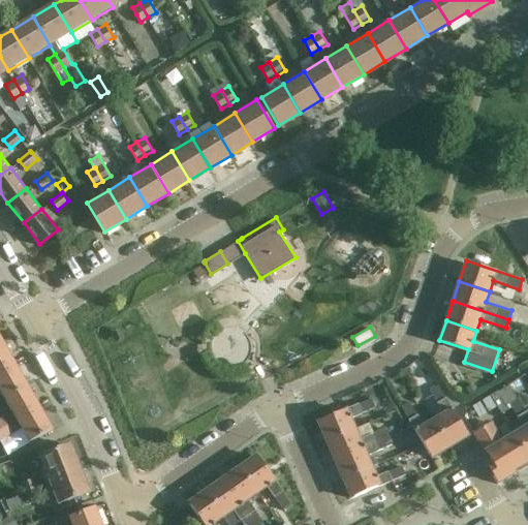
[(0,370),(14,362),(2,340),(0,340),(0,370)]
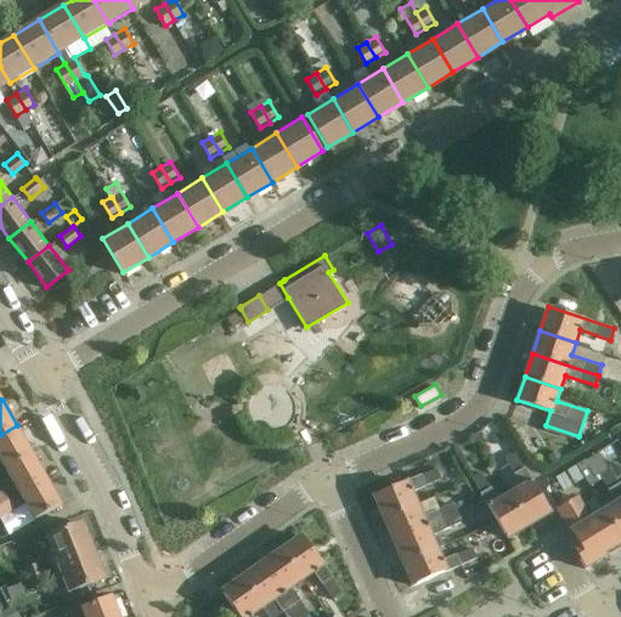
[(0,458),(5,467),(33,451),(17,425),(0,435),(0,458)]
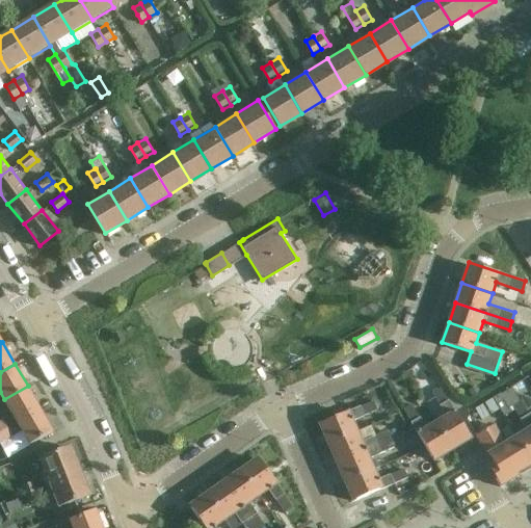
[(474,396),(481,391),(476,384),(469,389),(474,396)]
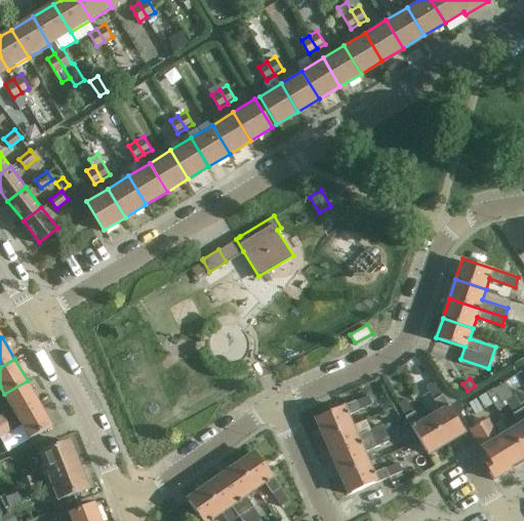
[(16,415),(40,402),(28,381),(4,394),(16,415)]
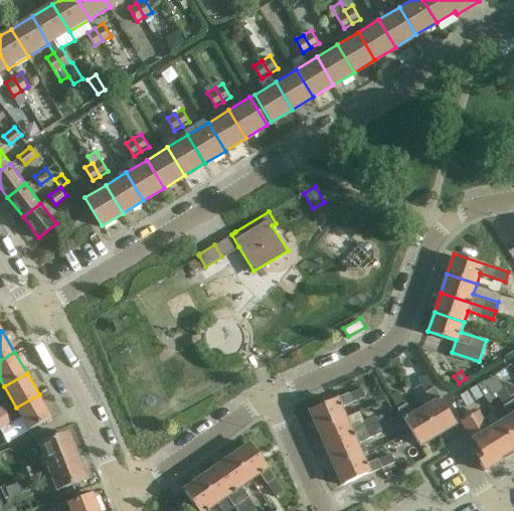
[(421,406),(438,434),(456,422),(426,373),(418,378),(432,401),(421,406)]
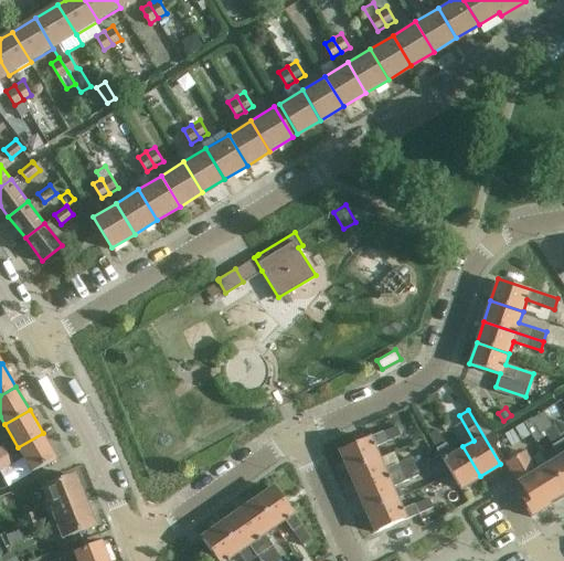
[(532,416),(524,420),(535,440),(543,436),(532,417),(532,416)]
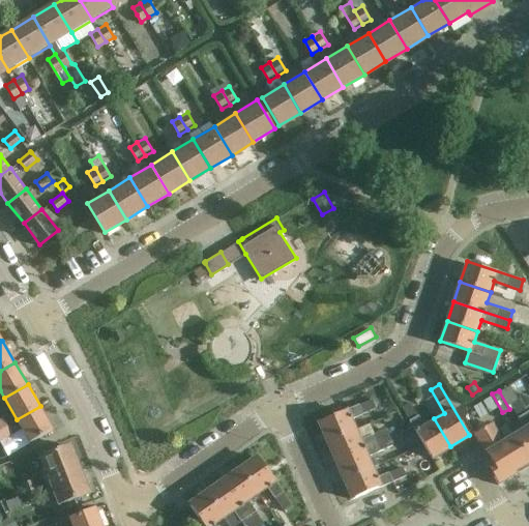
[(528,399),(526,393),(518,398),(528,416),(528,399)]
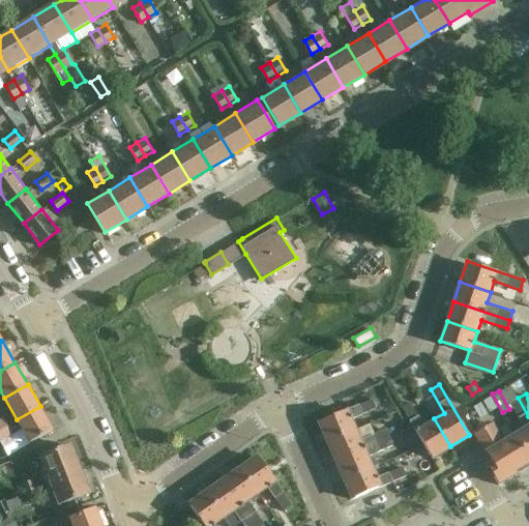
[(491,395),(482,400),(490,410),(497,406),(491,395)]
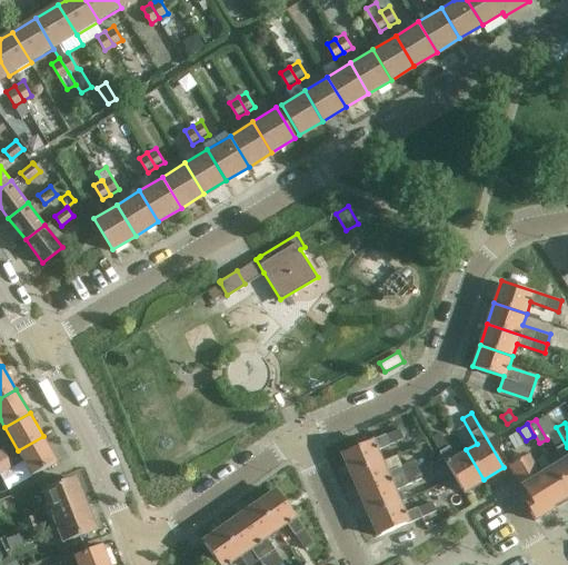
[(399,427),(342,453),(351,474),(382,459),(378,448),(405,436),(400,427),(399,427)]
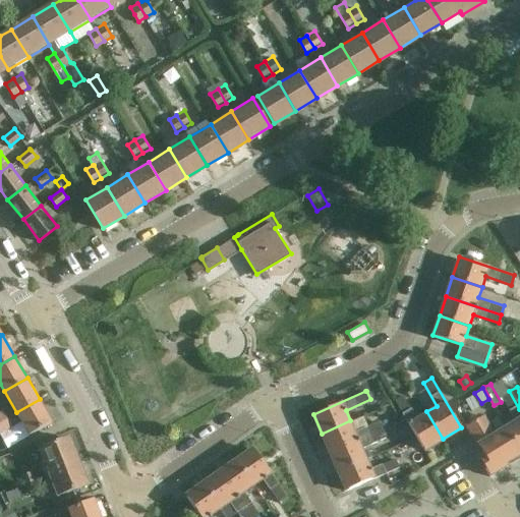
[(519,409),(509,391),(502,396),(516,419),(506,425),(519,449),(519,409)]
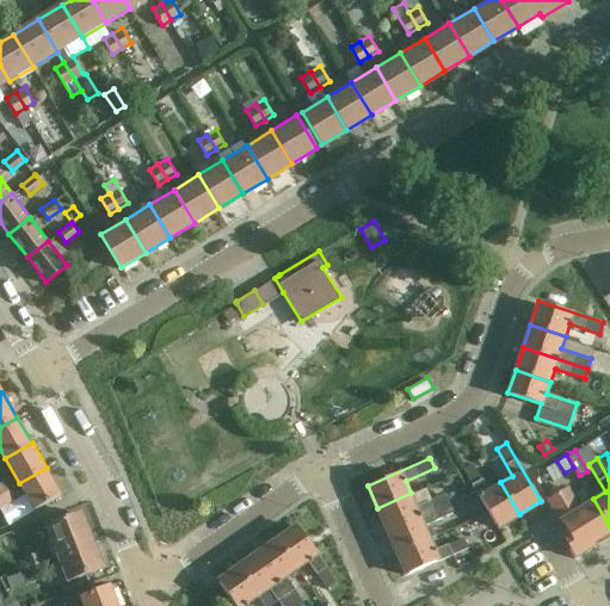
[(562,475),(554,462),(546,467),(553,480),(562,475)]
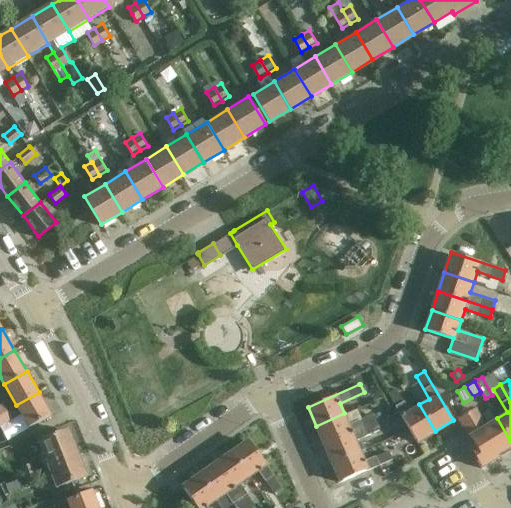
[(435,431),(419,404),(410,410),(404,400),(396,388),(388,392),(417,441),(435,431)]
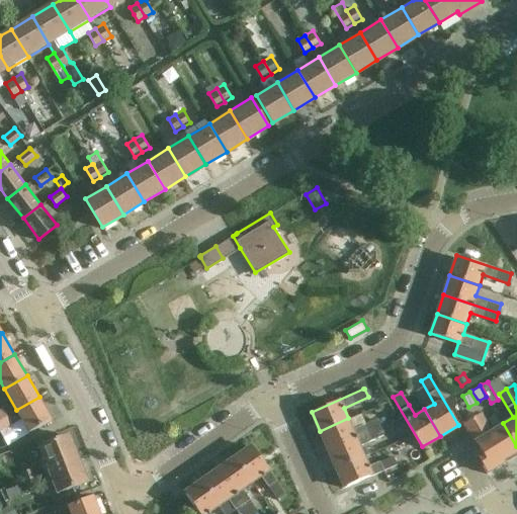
[(16,410),(28,432),(52,419),(39,397),(16,410)]
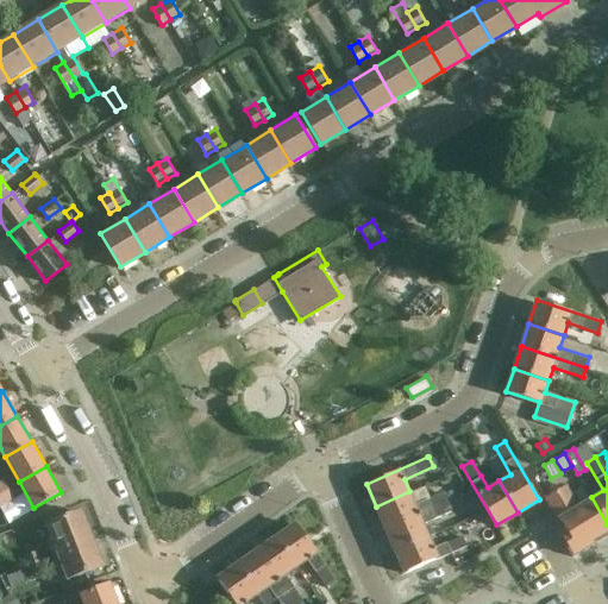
[(566,483),(545,496),(552,509),(565,529),(559,532),(568,545),(572,554),(593,542),(591,540),(607,529),(607,524),(591,497),(578,504),(572,495),(566,483)]
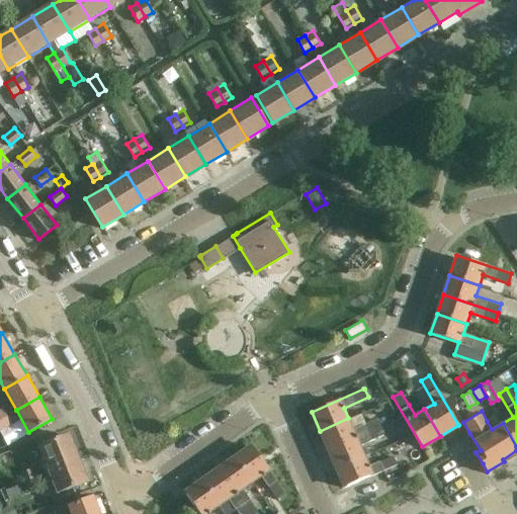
[(496,413),(488,418),(494,427),(501,423),(496,413)]
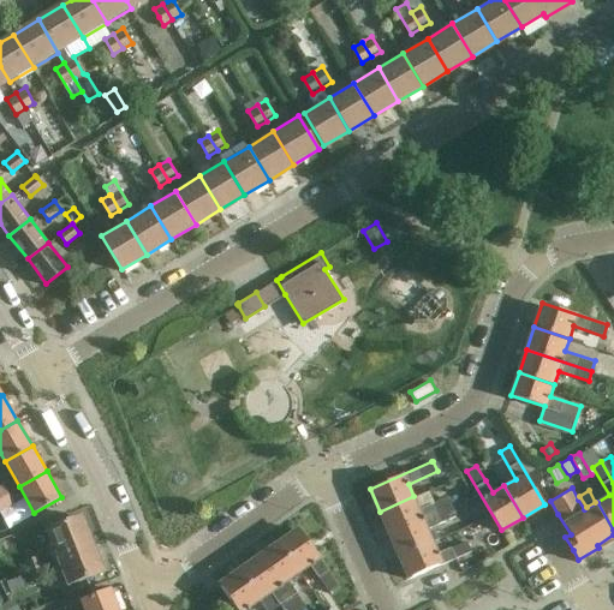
[(10,492),(0,497),(0,510),(0,512),(16,503),(10,492)]
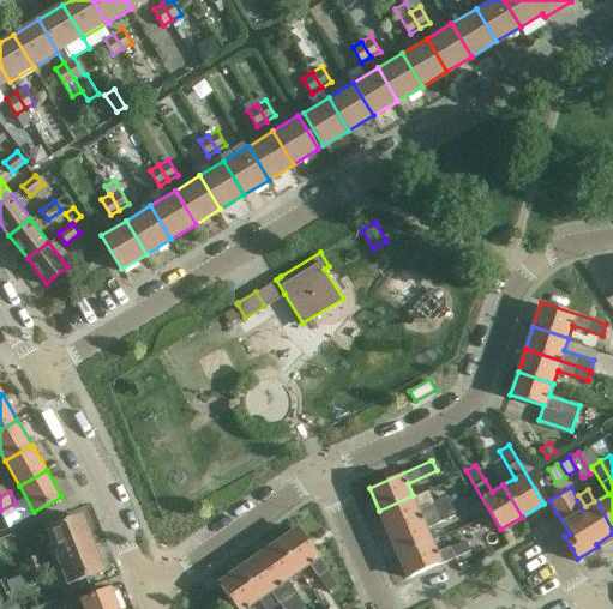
[(413,495),(379,511),(389,532),(451,505),(448,495),(434,501),(419,508),(413,495)]
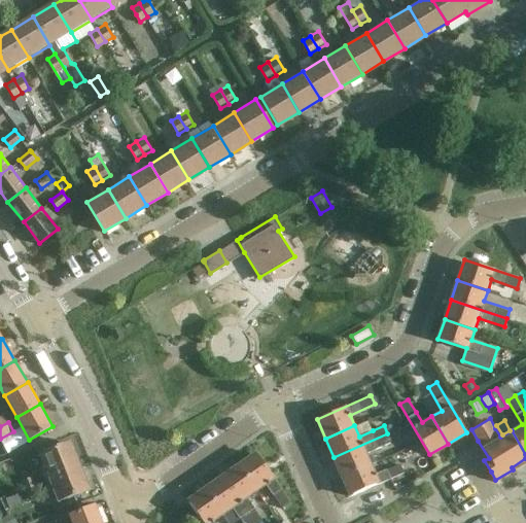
[(387,433),(334,457),(342,476),(371,463),(366,452),(391,442),(387,433)]
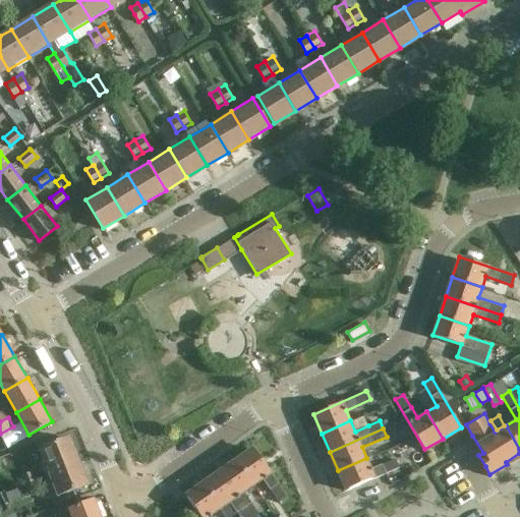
[(48,473),(78,460),(69,437),(38,449),(48,473)]
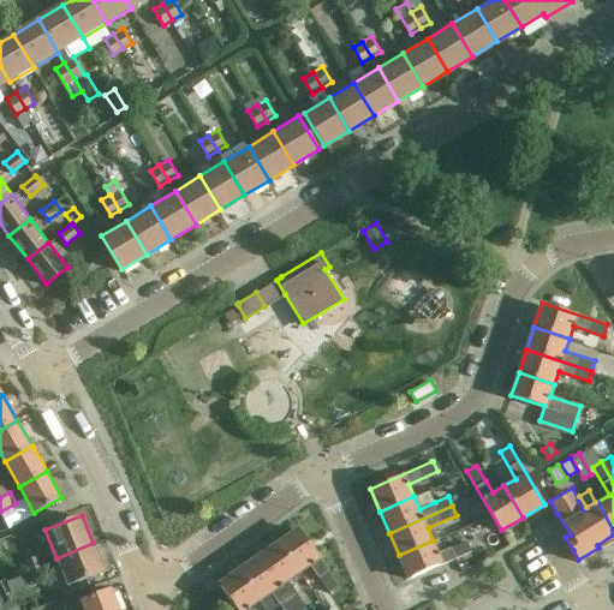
[(279,542),(300,572),(310,564),(329,591),(339,584),(299,527),(279,542)]
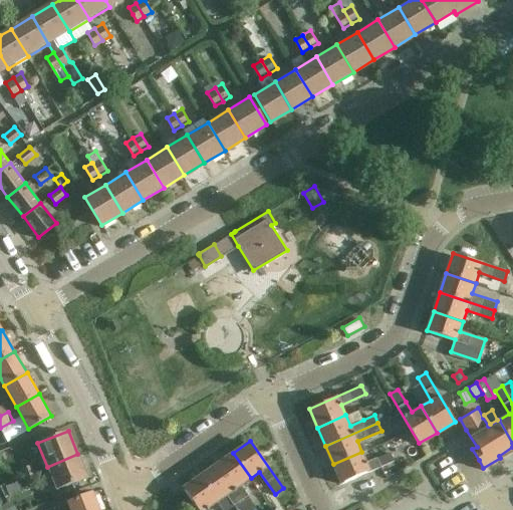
[(376,456),(365,461),(361,452),(333,464),(341,483),(395,460),(391,451),(376,457),(376,456)]
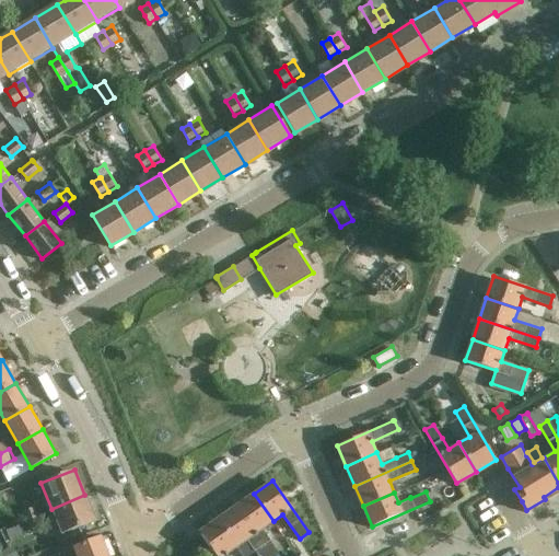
[(236,507),(270,555),(274,555),(280,552),(264,529),(274,521),(254,494),(236,507)]
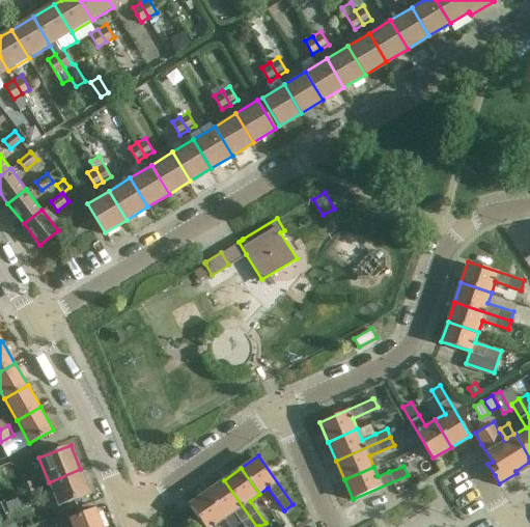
[(80,469),(49,482),(57,505),(89,493),(80,469)]
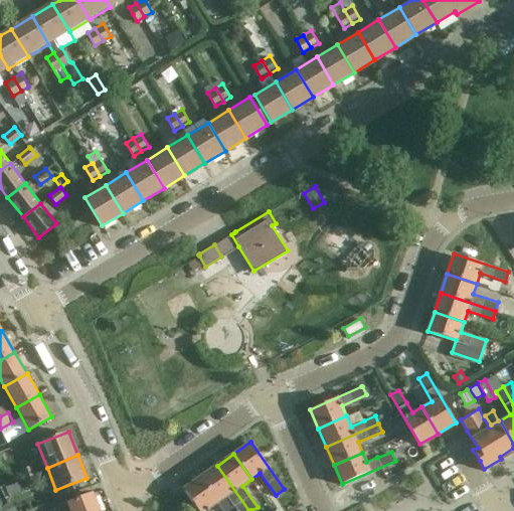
[(32,464),(21,468),(23,476),(35,472),(32,464)]
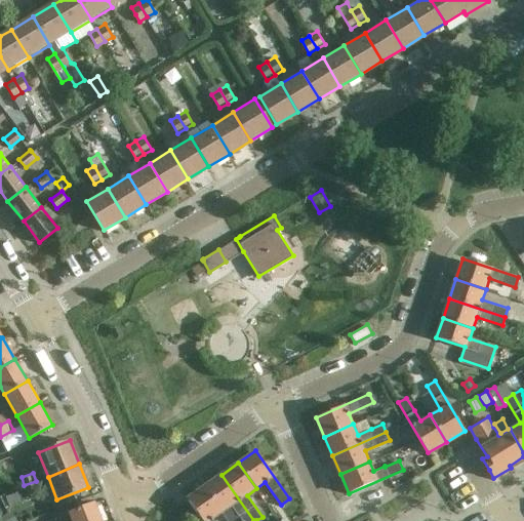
[(204,486),(223,512),(232,506),(242,520),(253,520),(222,475),(204,486)]
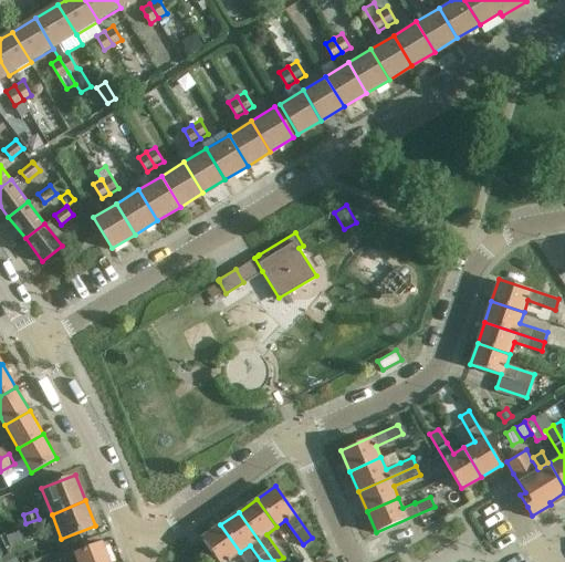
[(39,519),(25,523),(27,524),(29,532),(42,528),(39,520),(39,519)]
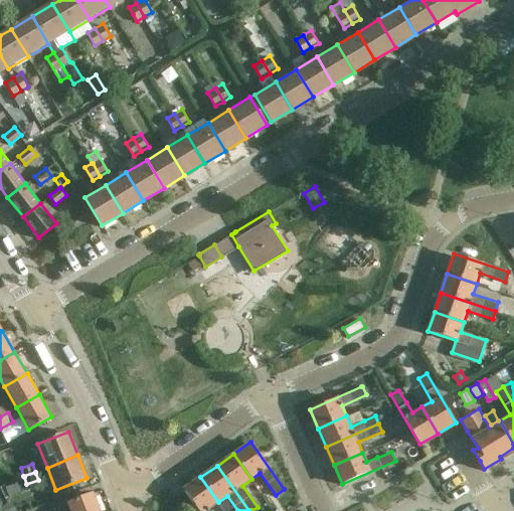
[(218,502),(200,477),(184,489),(199,510),(210,510),(209,508),(218,502)]
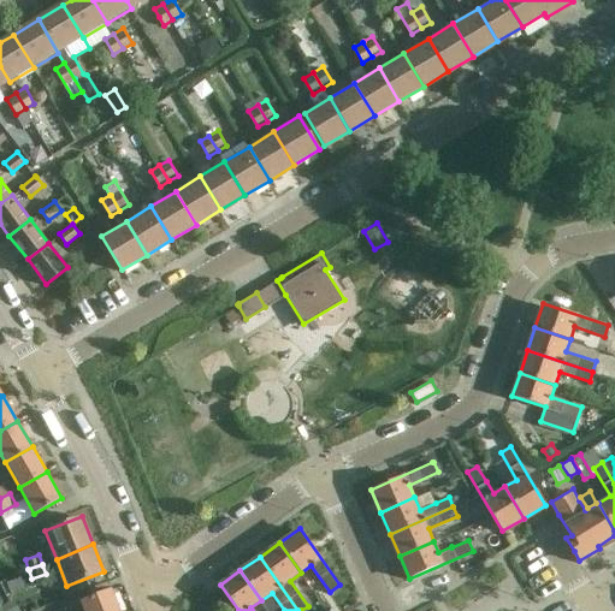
[(1,580),(0,580),(0,581),(6,594),(11,592),(12,593),(27,587),(22,575),(19,576),(6,581),(5,577),(1,580)]
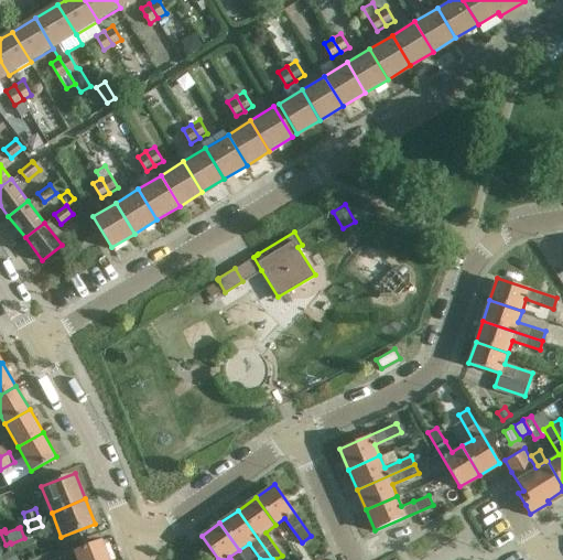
[(73,550),(73,551),(76,559),(109,559),(101,539),(73,550)]
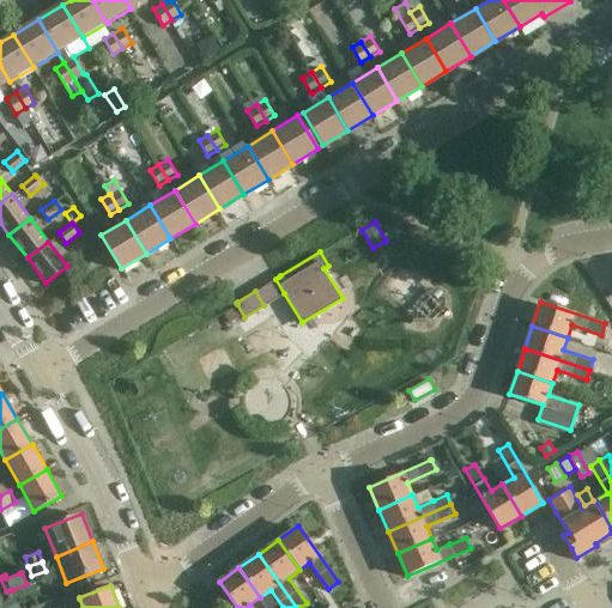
[(4,600),(0,601),(0,605),(1,607),(20,607),(22,607),(16,595),(11,597),(8,599),(4,600)]
